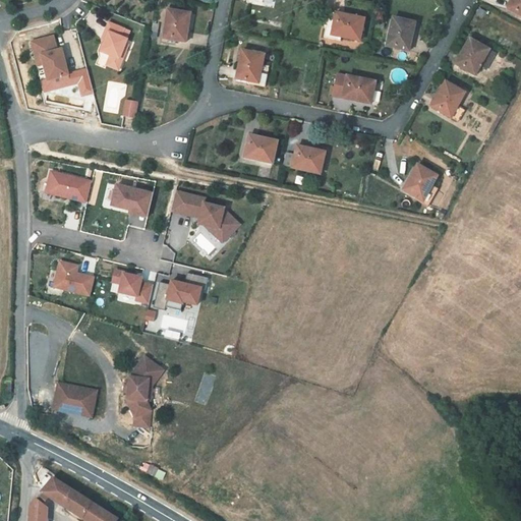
[(520,0),(512,0),(508,9),(520,15),(520,0)]
